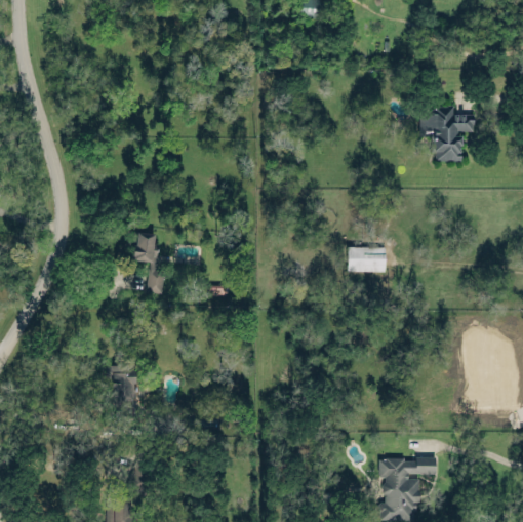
[(325,0),(298,0),(298,9),(326,9),(325,0)]
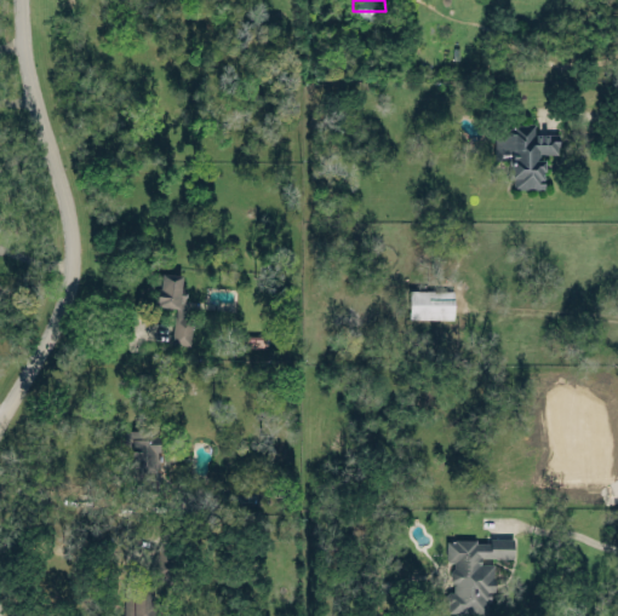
[(537,125),(530,125),(530,126),(515,126),(515,130),(511,130),(509,132),(509,136),(496,136),(496,161),(513,161),(511,180),(515,180),(515,191),(545,190),(545,178),(544,178),(544,172),(545,172),(545,161),(537,161),(541,157),(541,155),(559,155),(559,149),(560,149),(560,136),(536,136),(537,125)]
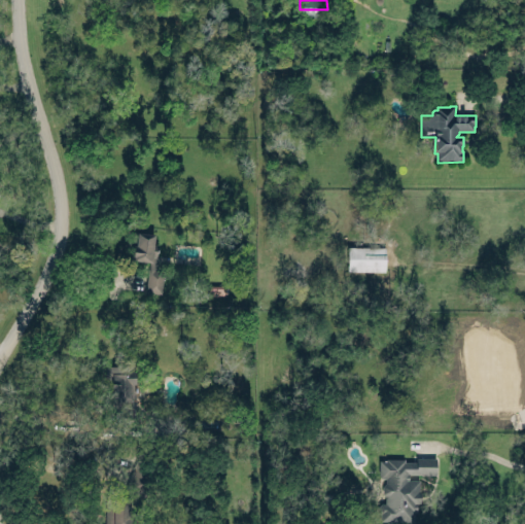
[(154,272),(158,236),(134,234),(132,263),(149,264),(146,293),(163,295),(165,272),(154,272)]
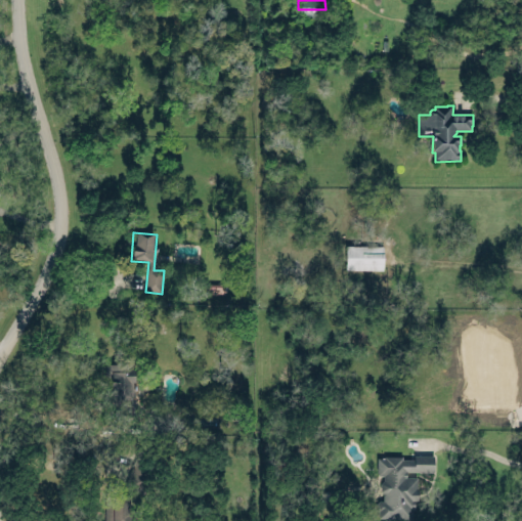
[(384,271),(385,247),(347,247),(347,271),(384,271)]
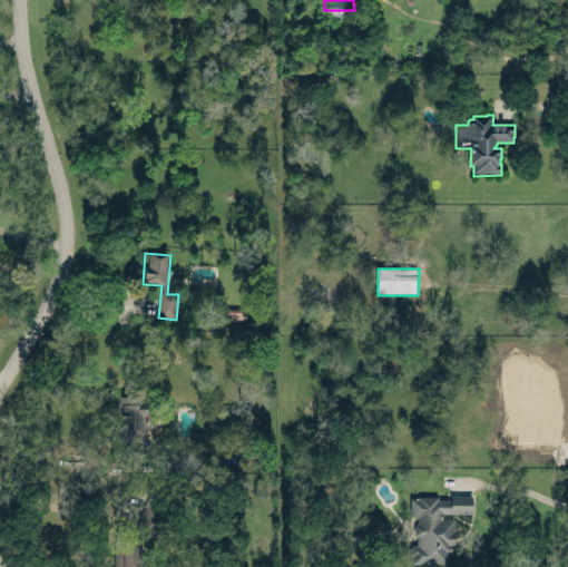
[(147,452),(146,397),(120,398),(120,453),(147,452)]
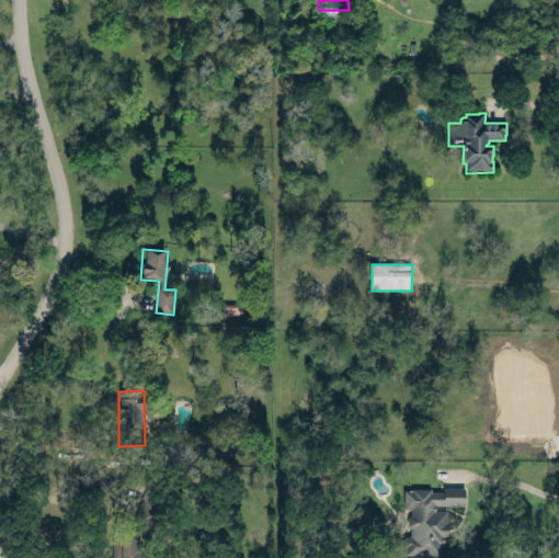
[(405,491),(405,511),(409,511),(409,557),(444,557),(444,537),(448,537),(448,512),(437,512),(437,508),(466,508),(466,489),(445,489),(445,491),(405,491)]
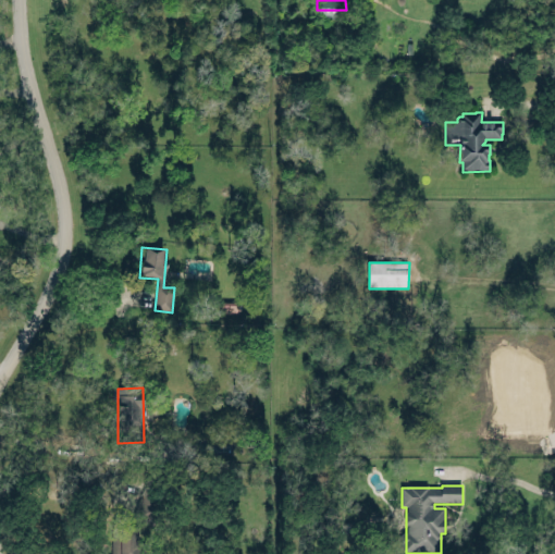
[(136,553),(137,529),(112,529),(111,553),(136,553)]
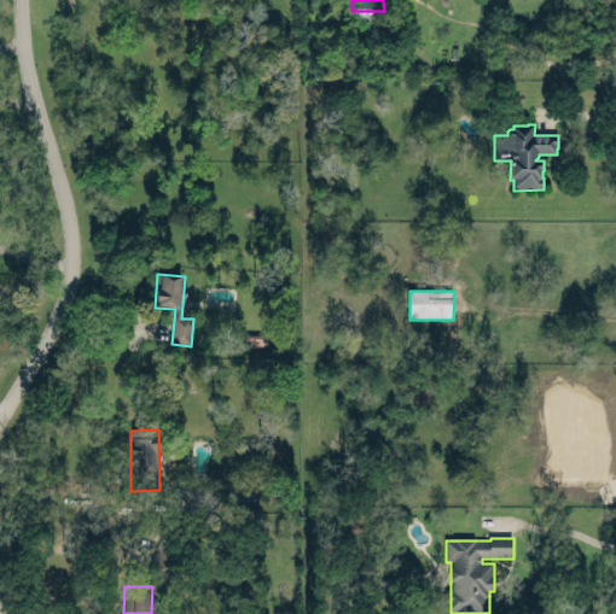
All buildings are outlined.
